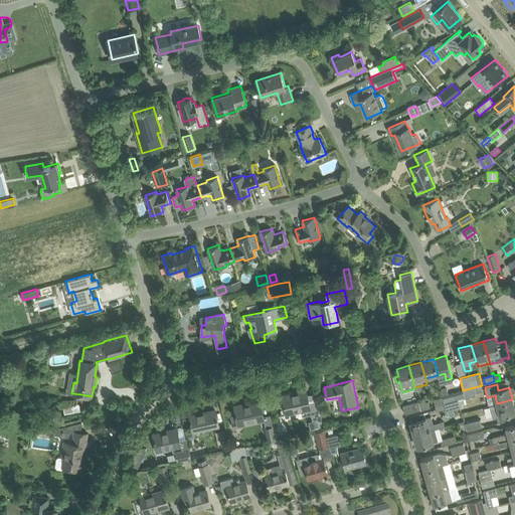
[(483,391),(482,385),(463,390),(465,395),(475,392),(475,393),(483,391)]
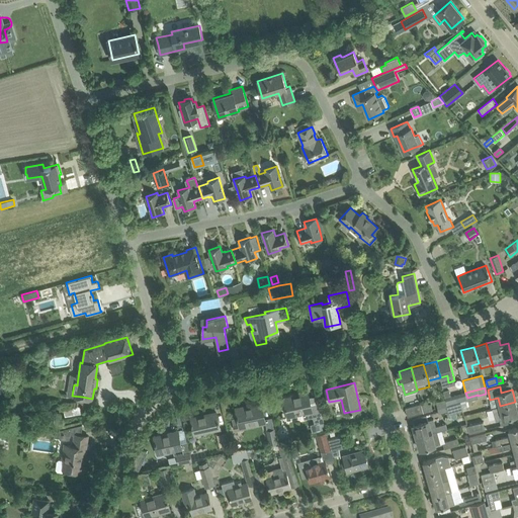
[(285,407),(283,407),(284,414),(287,413),(287,416),(303,413),(304,419),(314,417),(315,423),(311,424),(312,431),(326,428),(322,412),(321,413),(313,414),(313,411),(311,403),(310,398),(310,397),(309,393),(308,393),(309,395),(293,398),(293,396),(284,398),(285,407)]
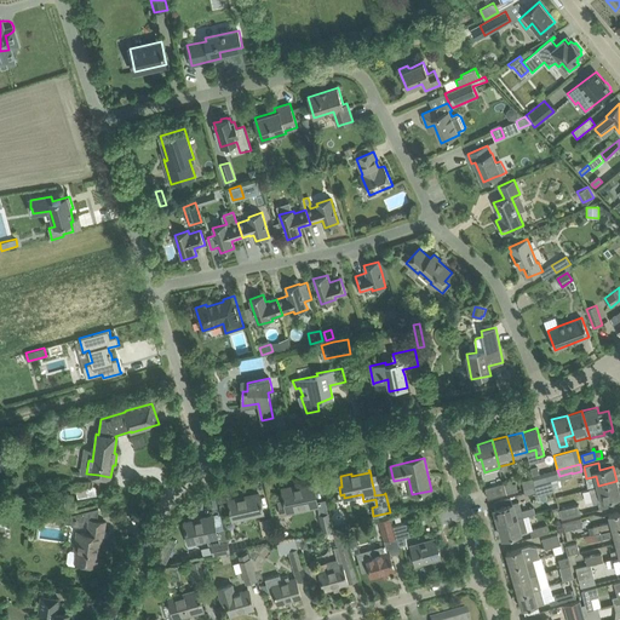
[(545,475),(535,477),(537,481),(534,482),(535,486),(547,482),(545,475)]
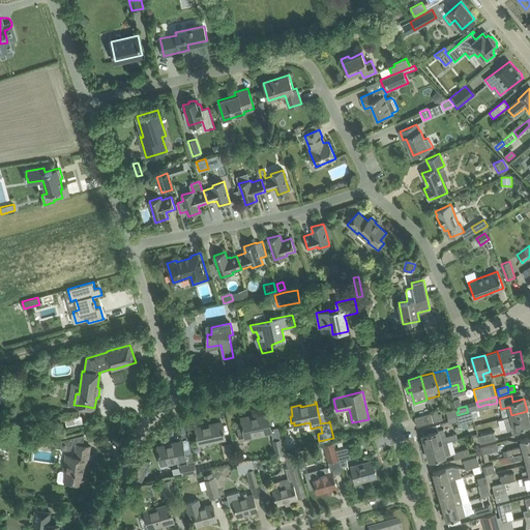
[(446,412),(448,420),(449,419),(449,417),(458,415),(457,412),(459,411),(458,408),(446,412)]
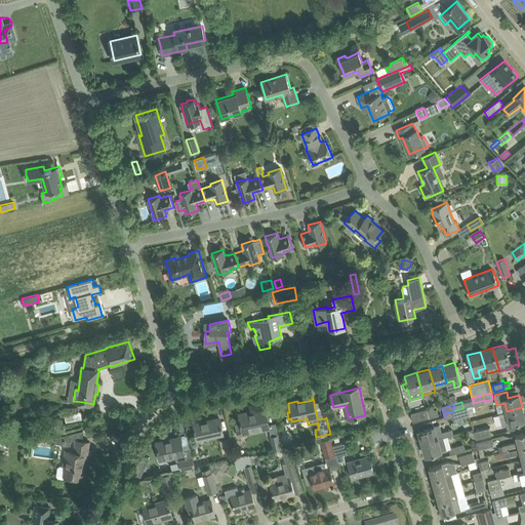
[(413,422),(428,418),(428,415),(430,415),(429,412),(428,412),(427,409),(427,406),(422,407),(423,409),(411,413),(413,422)]
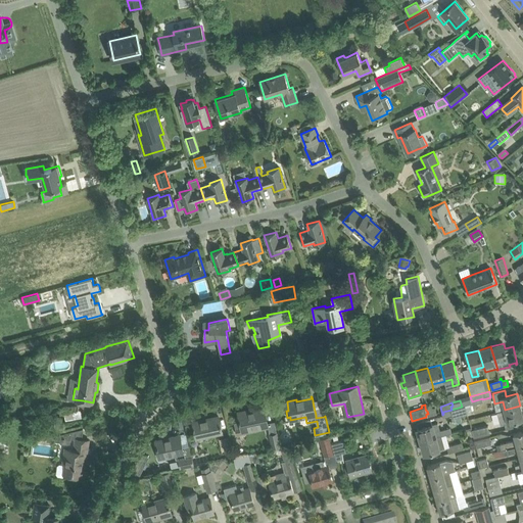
[(426,414),(426,417),(437,414),(435,405),(425,408),(426,411),(427,411),(428,414),(426,414)]
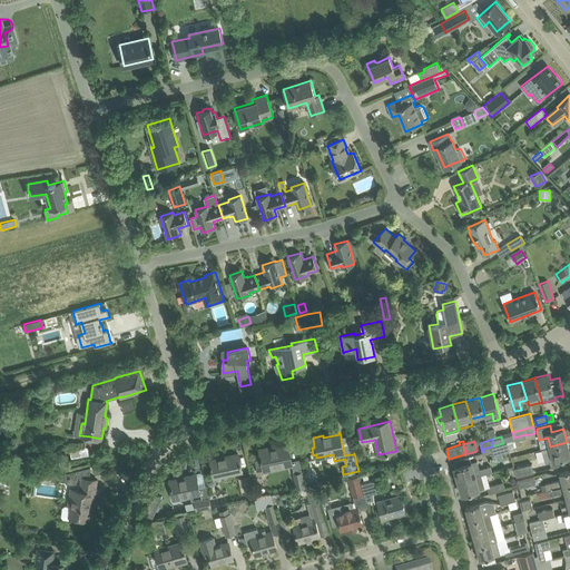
[(483,451),(482,452),(483,454),(492,452),(493,457),(510,452),(507,442),(504,443),(503,443),(492,446),(483,449),(483,451)]
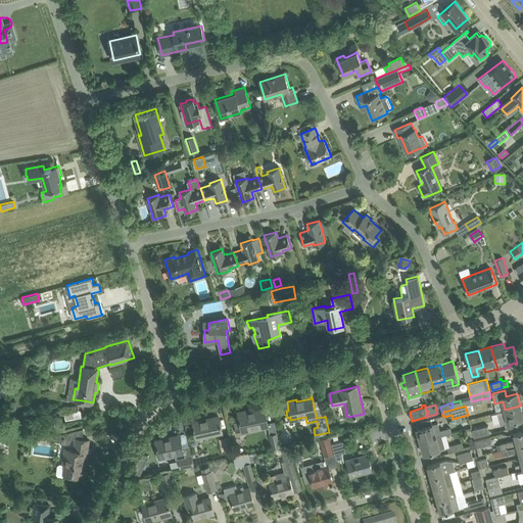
[(522,418),(522,417),(520,406),(505,410),(505,411),(496,413),(501,425),(522,418)]
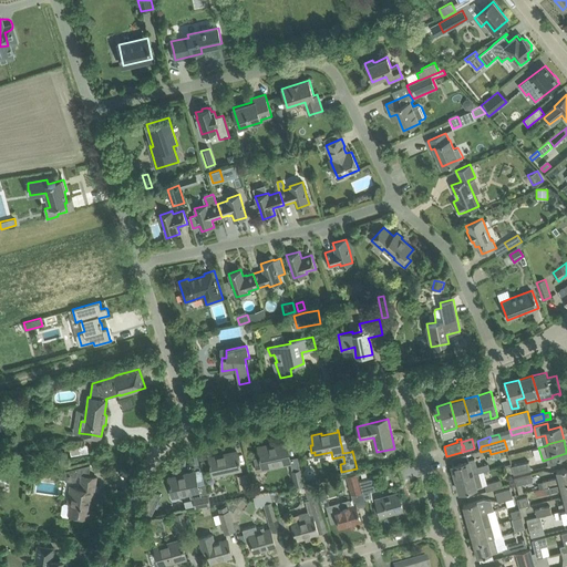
[(258,446),(260,456),(254,457),(257,472),(291,464),(287,441),(275,443),(275,445),(259,449),(259,446),(258,446)]
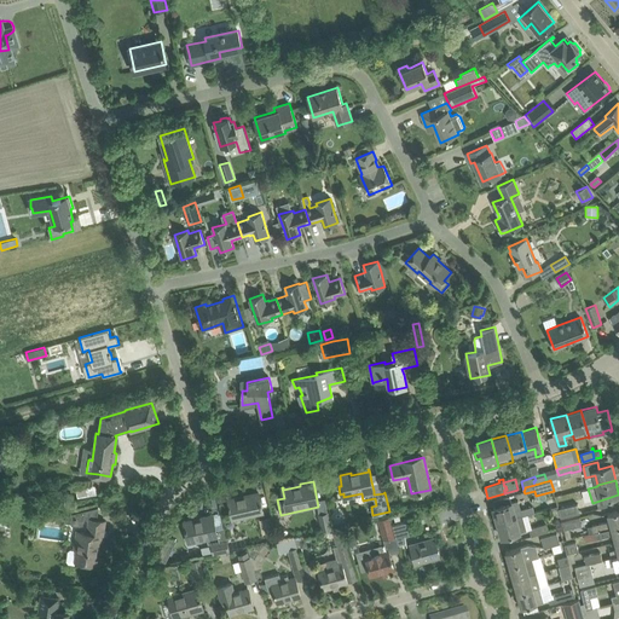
[(229,499),(231,512),(232,519),(264,512),(261,504),(259,492),(244,496),(244,497),(230,501),(229,499)]
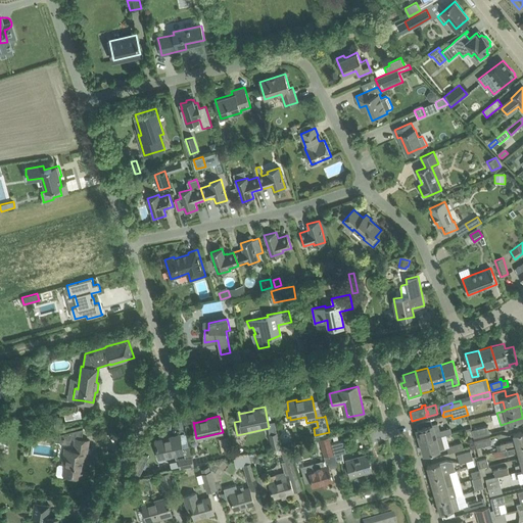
[(419,428),(417,428),(421,441),(442,435),(452,433),(450,428),(440,430),(438,423),(432,424),(430,419),(417,423),(419,428)]
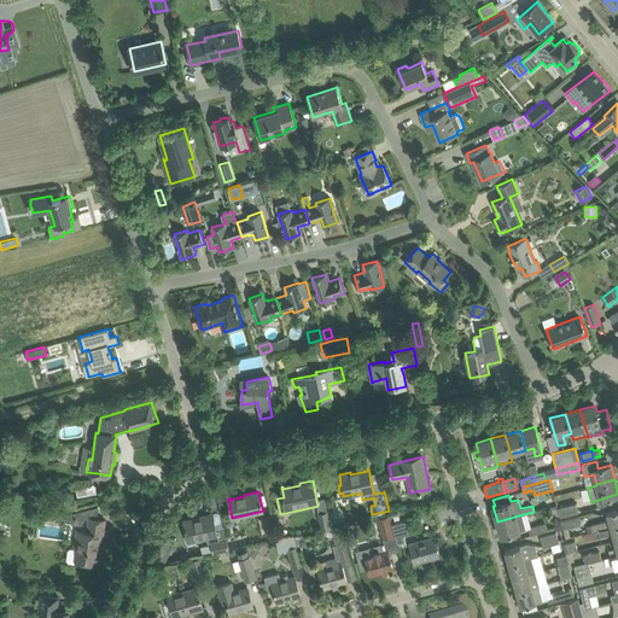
[(578,502),(565,506),(567,516),(579,512),(578,502)]
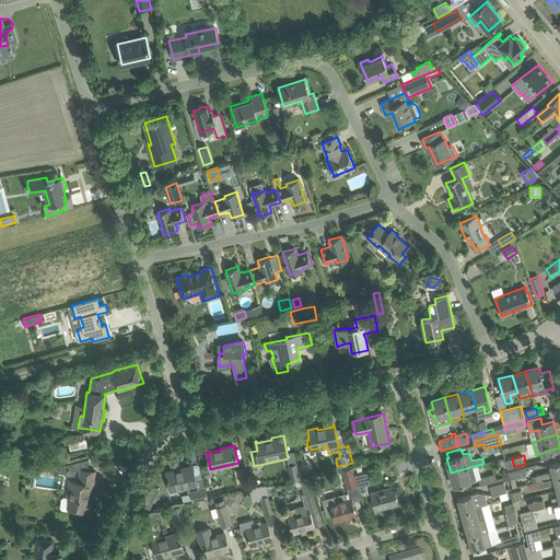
[(502,459),(499,459),(502,468),(506,467),(508,468),(509,468),(506,459),(505,459),(505,457),(501,458),(502,459)]
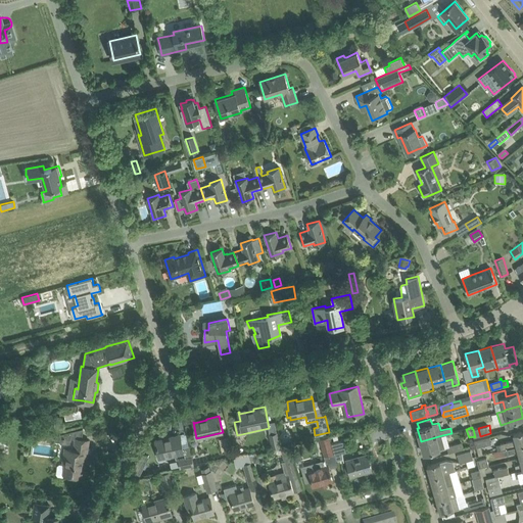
[(496,445),(497,450),(522,443),(522,431),(514,434),(516,439),(496,445)]
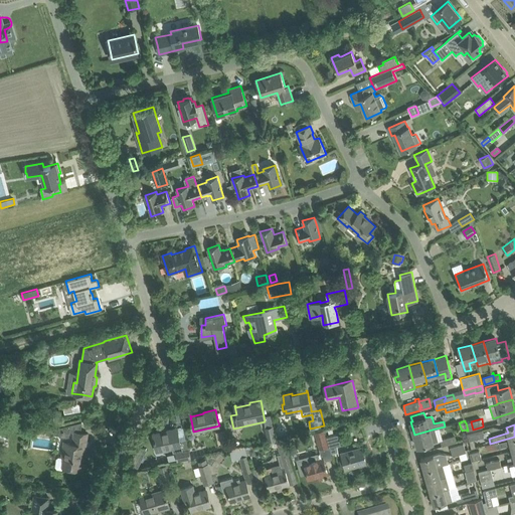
[(273,426),(265,427),(268,441),(265,442),(276,440),(273,426)]
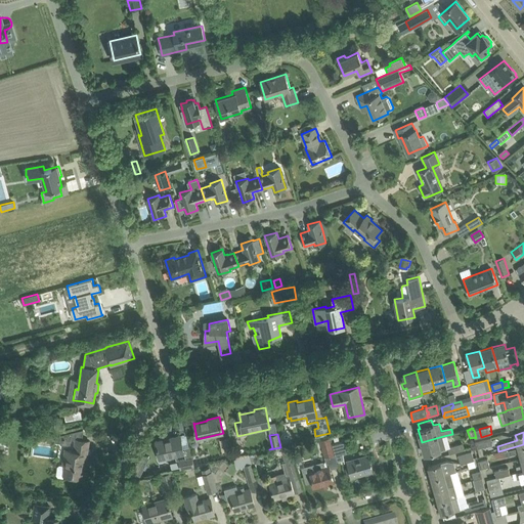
[(160,460),(169,457),(184,453),(180,436),(170,438),(170,439),(158,442),(157,441),(156,441),(160,460)]
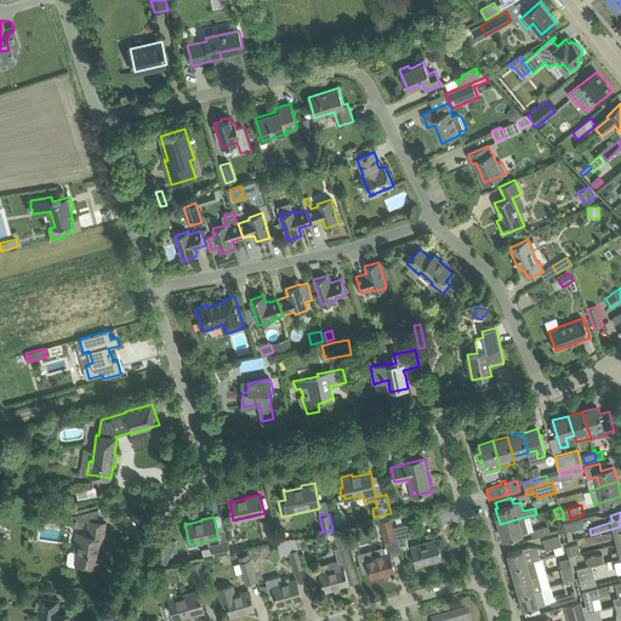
[(529,533),(525,517),(500,524),(503,539),(516,536),(529,533)]
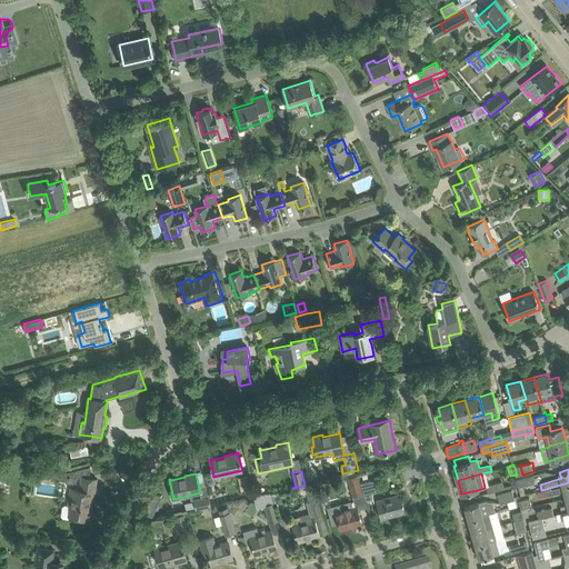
[(246,492),(252,490),(249,475),(241,476),(246,492)]
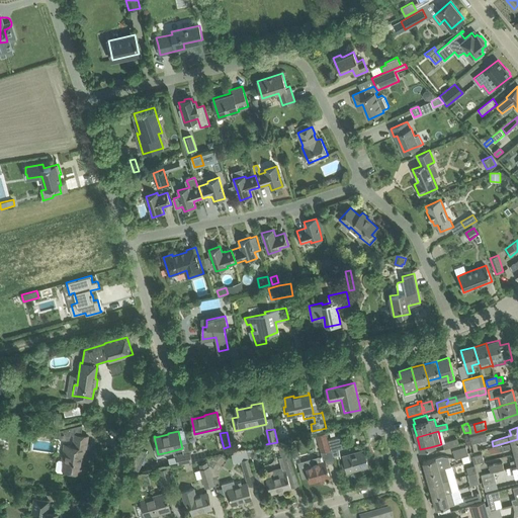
[(323,450),(330,448),(326,433),(318,435),(323,450)]
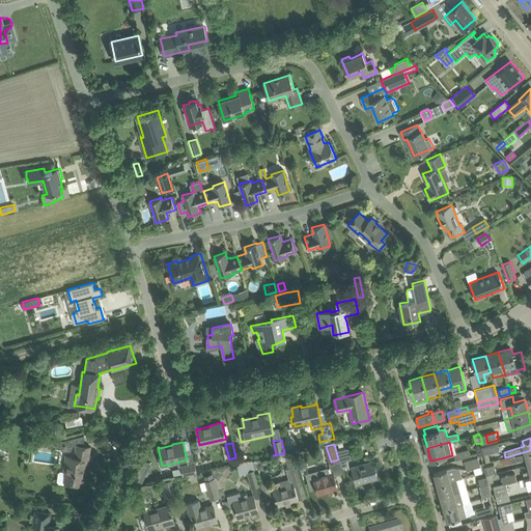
[(482,447),(486,463),(491,462),(488,453),(499,450),(497,444),(482,447)]
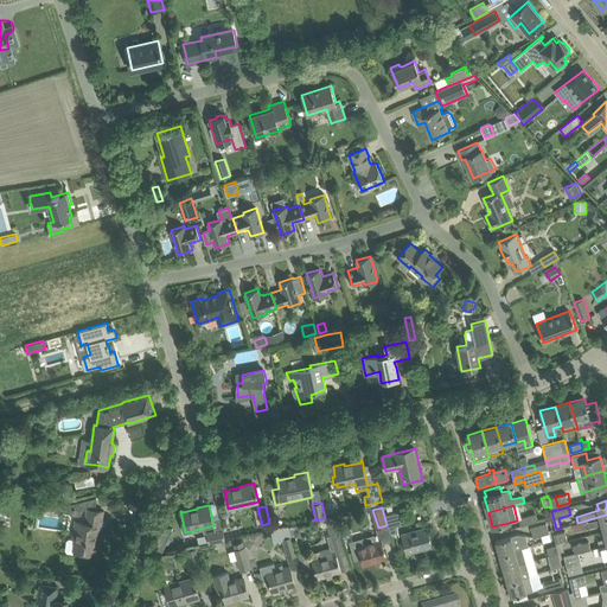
[(65,549),(68,553),(74,553),(75,549),(95,553),(100,526),(101,526),(103,511),(95,510),(89,509),(87,522),(78,521),(76,540),(70,538),(66,540),(65,549)]
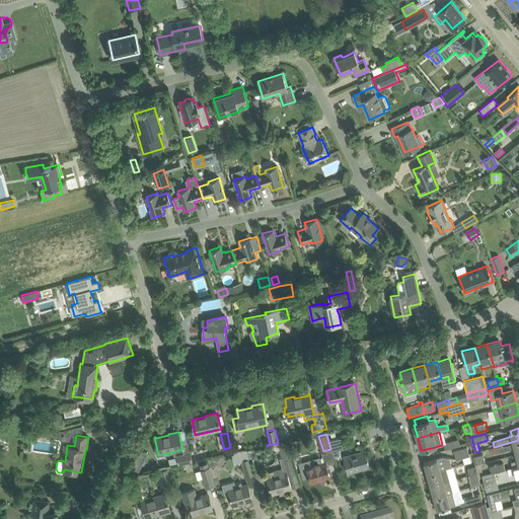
[(329,439),(332,450),(335,457),(341,455),(340,448),(345,447),(341,435),(329,439)]
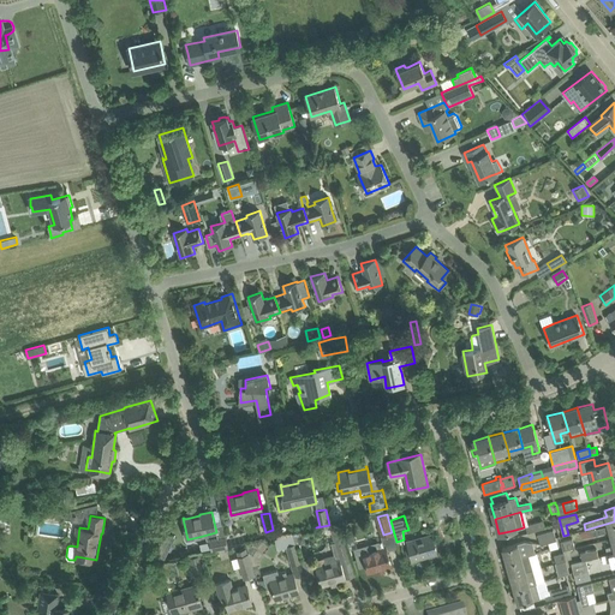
[(529,533),(544,529),(542,520),(526,525),(529,533)]
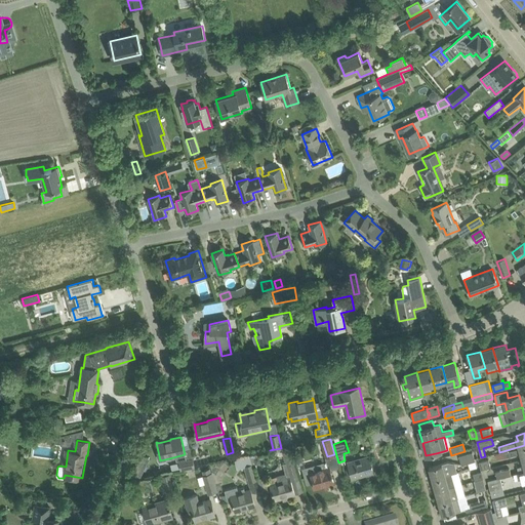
[(524,445),(499,452),(501,458),(521,453),(522,459),(524,457),(524,445)]
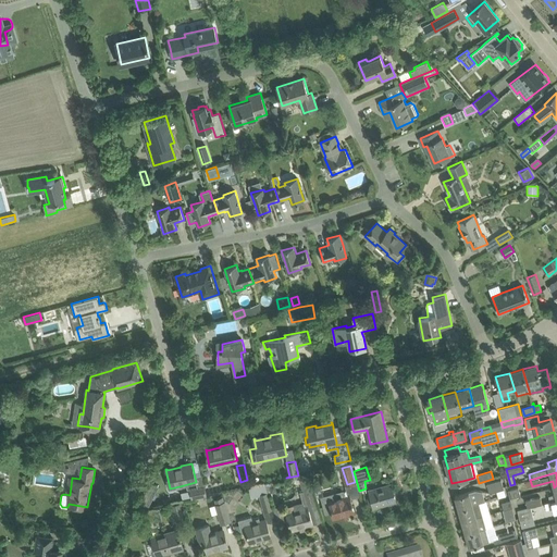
[(279,509),(274,510),(277,522),(282,521),(283,523),(289,521),(292,530),(312,524),(310,514),(309,511),(318,508),(313,493),(313,491),(314,491),(311,481),(311,480),(309,474),(299,477),(300,482),(302,491),(300,492),(304,502),(294,505),(279,509)]
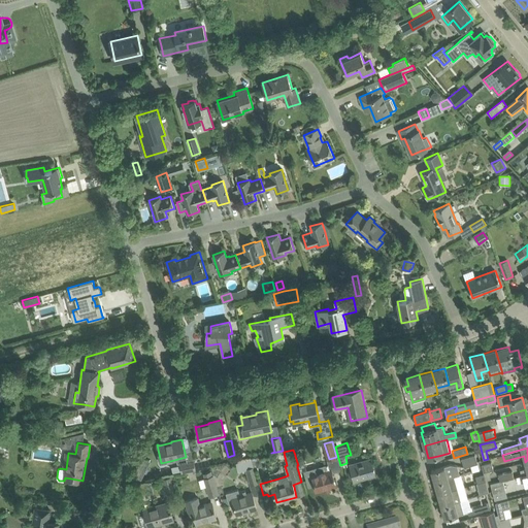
[(302,453),(295,455),(295,456),(298,465),(305,463),(302,453)]
